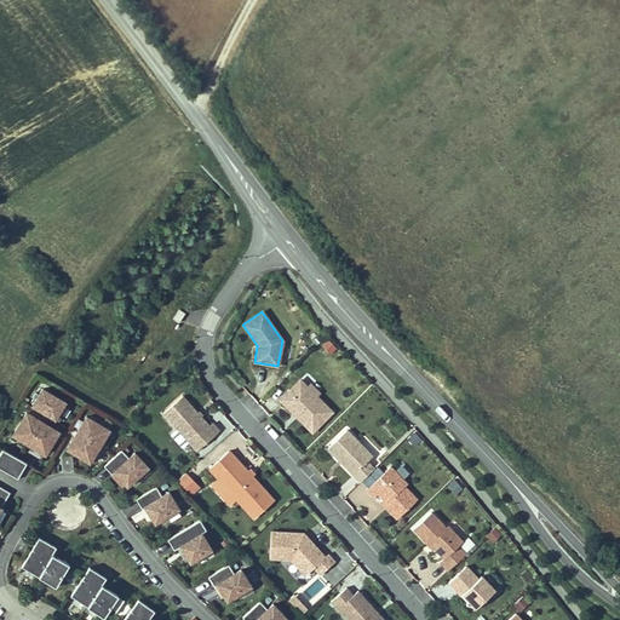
[(331,356),(338,350),(328,339),(321,345),(331,356)]
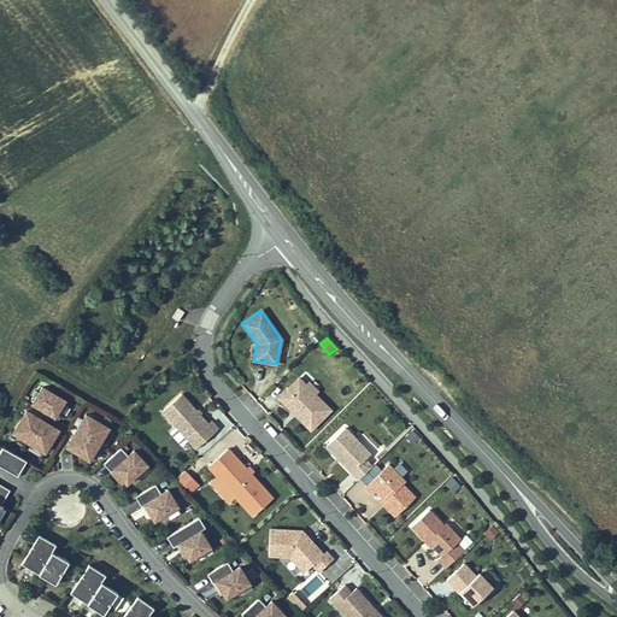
[(306,383),(299,376),(277,397),(310,430),(333,410),(316,393),(313,395),(304,385),(306,383)]
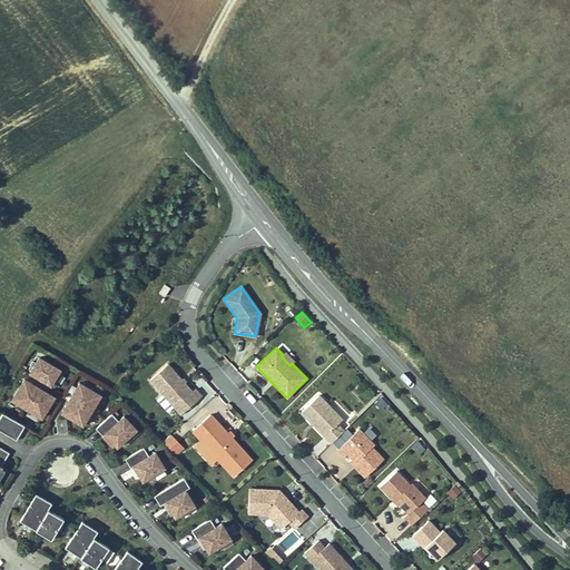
[(283,354),(281,355),(290,365),(292,363),(295,361),(285,351),(283,354)]
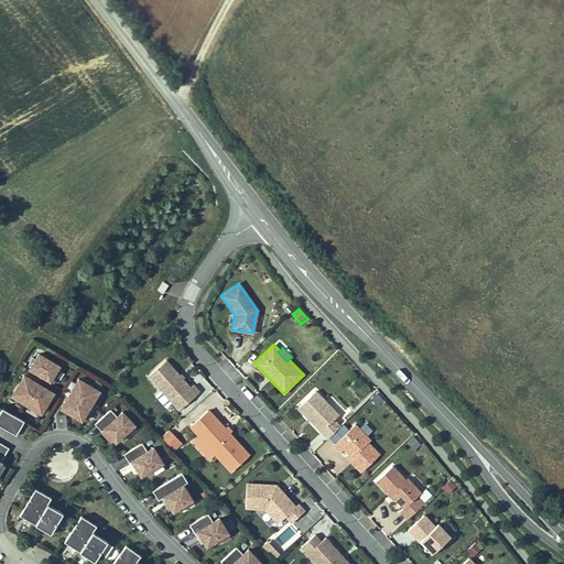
[(38,353),(29,368),(50,380),(58,365),(38,353)]
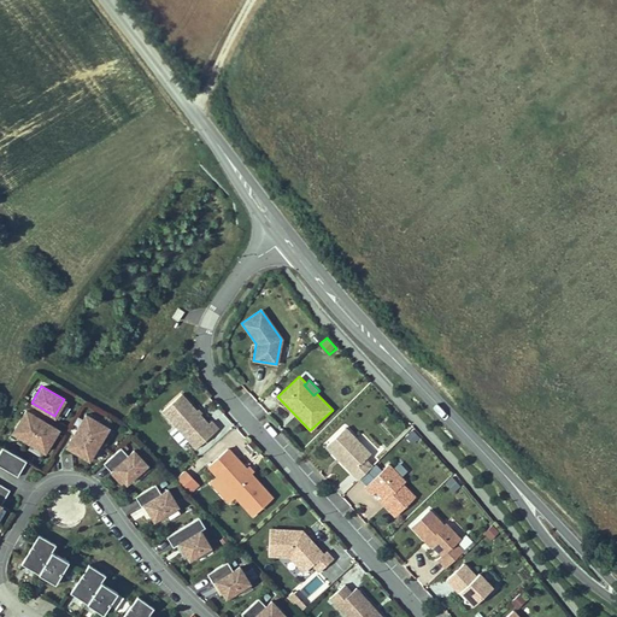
[(207,424),(180,394),(162,411),(175,427),(169,433),(180,446),(187,440),(194,448),(217,429),(210,422),(207,424)]
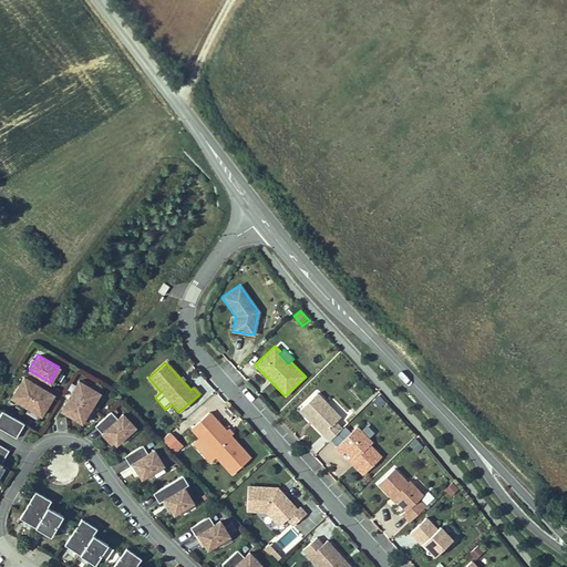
[(11,397),(26,405),(38,384),(23,377),(11,397)]
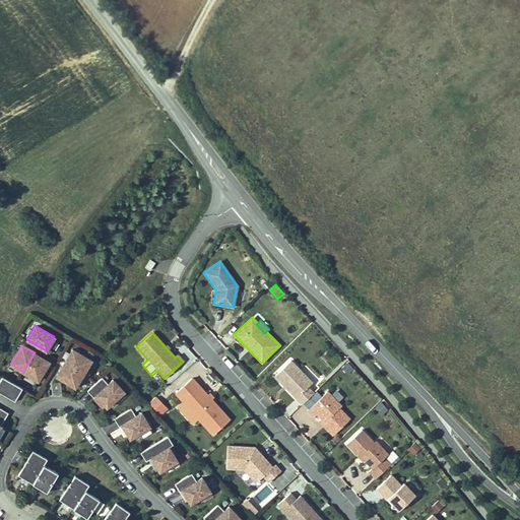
[(72,348),(64,363),(83,374),(91,360),(72,348)]
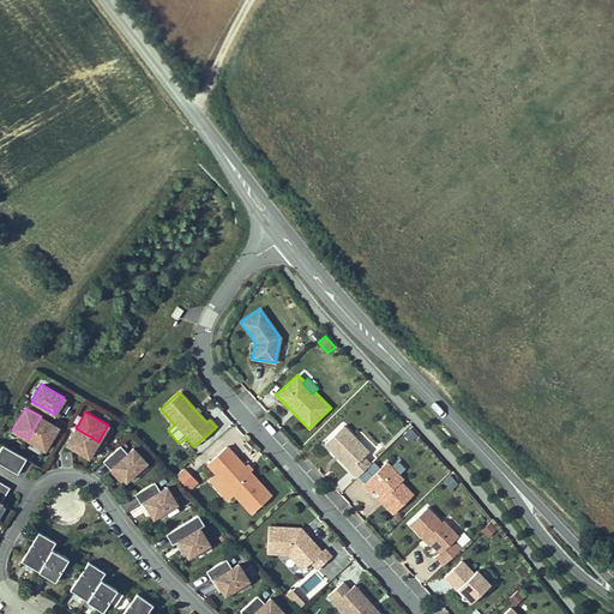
[(58,426),(41,416),(28,439),(44,449),(58,426)]
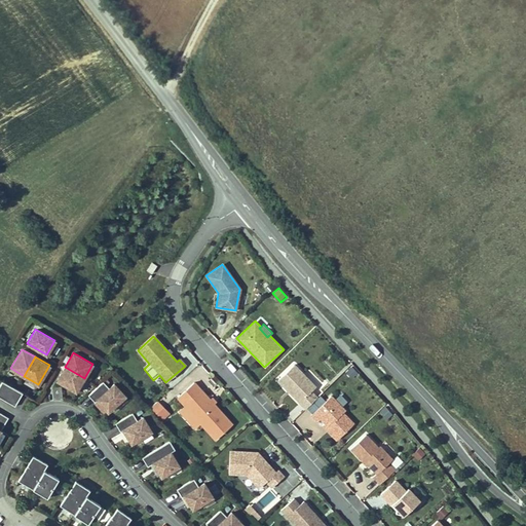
[(315,387),(293,365),(277,380),(305,409),(316,398),(310,391),(315,387)]
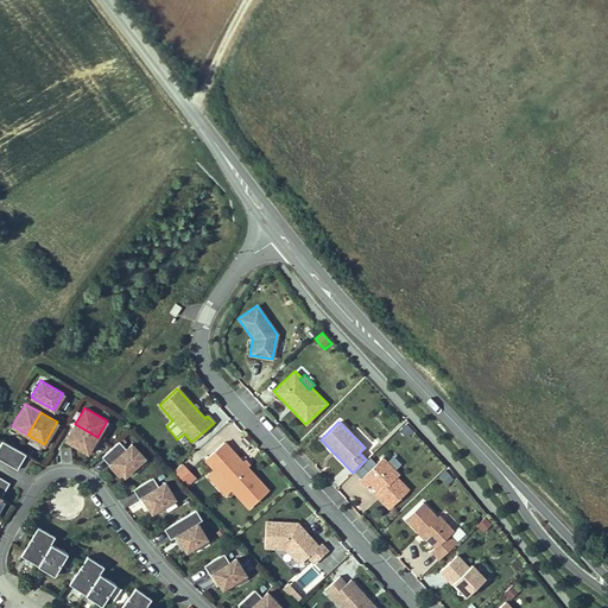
[(97,437),(75,424),(65,439),(88,453),(97,437)]
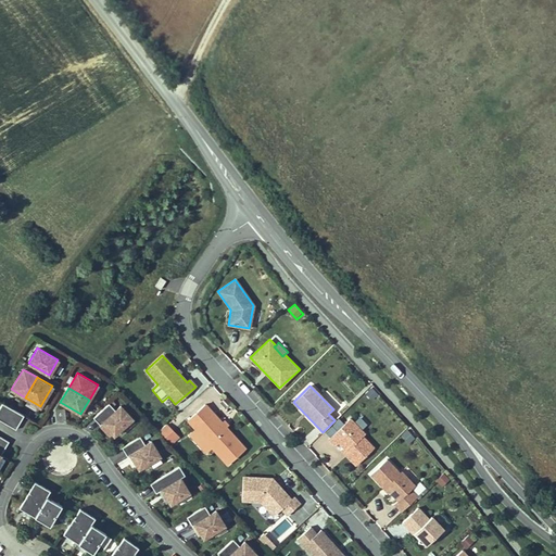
[(24,415),(1,402),(0,404),(0,419),(16,428),(24,415)]
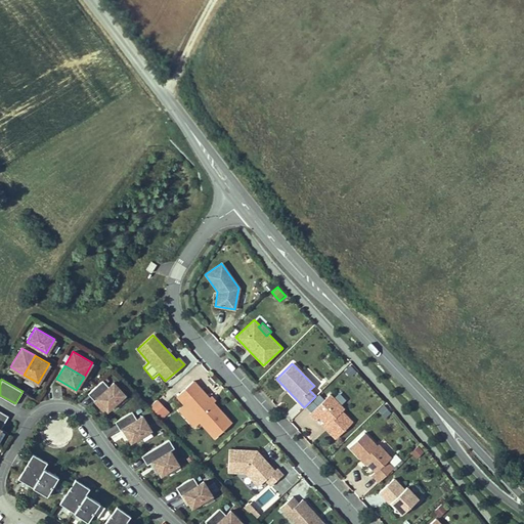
[(94,400),(96,399),(108,412),(126,396),(114,382),(107,387),(102,381),(88,393),(94,400)]
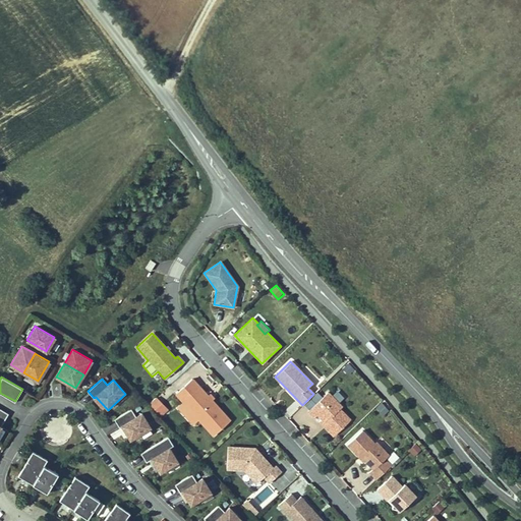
[(207,396),(191,379),(175,393),(183,402),(197,417),(214,436),(230,420),(211,400),(207,396)]
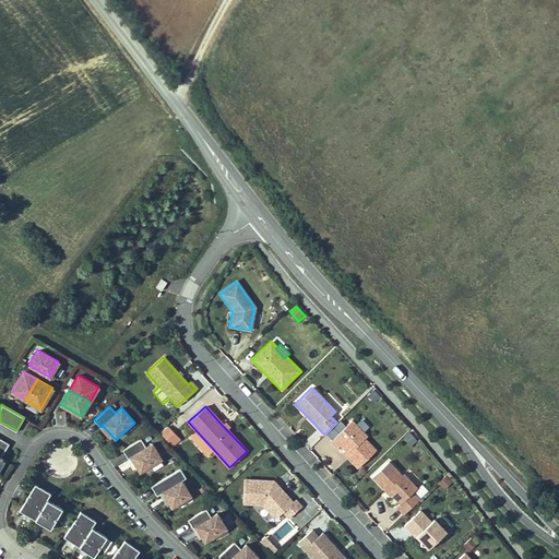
[(352,421),(331,441),(339,449),(342,445),(346,451),(349,454),(347,456),(358,468),(377,451),(365,439),(367,437),(352,421)]
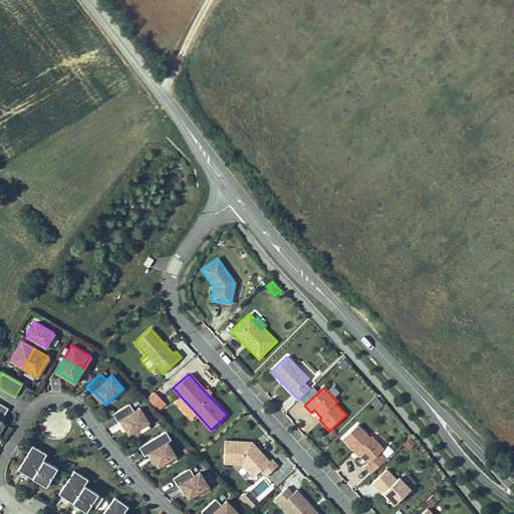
[(167,404),(156,392),(148,399),(159,411),(167,404)]
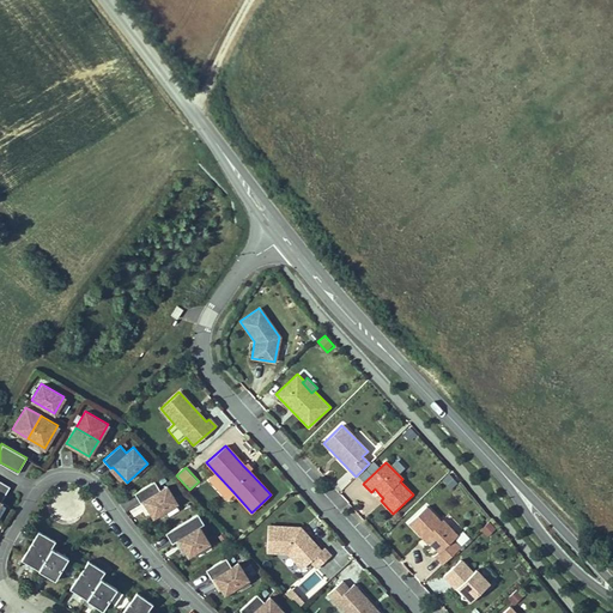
[(232,491),(216,473),(210,479),(226,497),(232,491)]
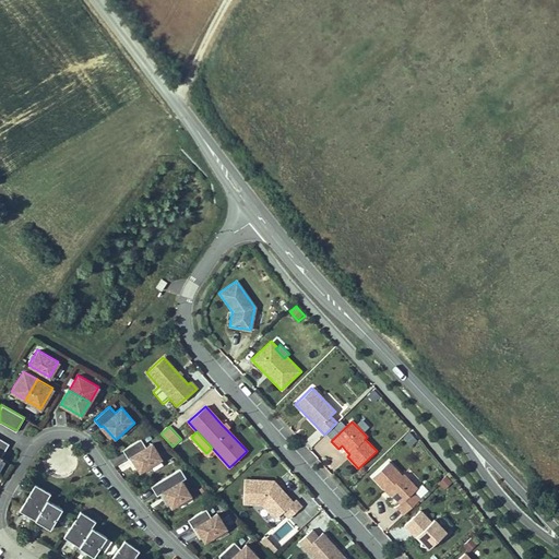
[(411,445),(417,440),(411,432),(403,438),(411,445)]
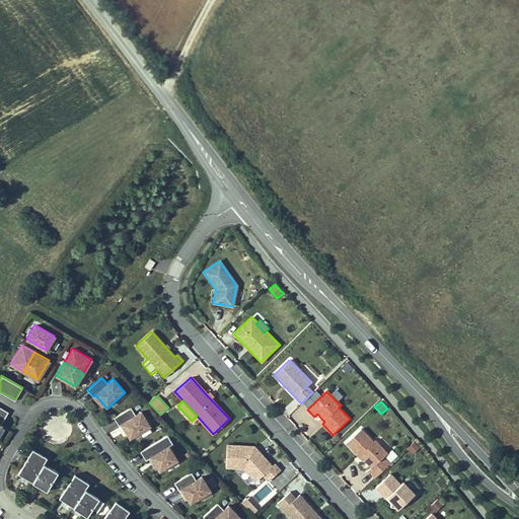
[(119,426),(122,424),(131,439),(151,427),(142,411),(136,415),(131,406),(114,417),(119,426)]
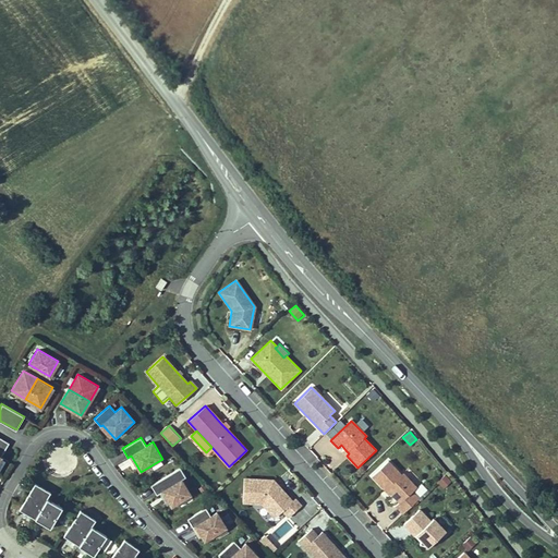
[(388,461),(372,476),(385,490),(387,489),(390,493),(400,502),(396,506),(402,513),(419,498),(412,492),(416,487),(402,473),(401,475),(388,461)]
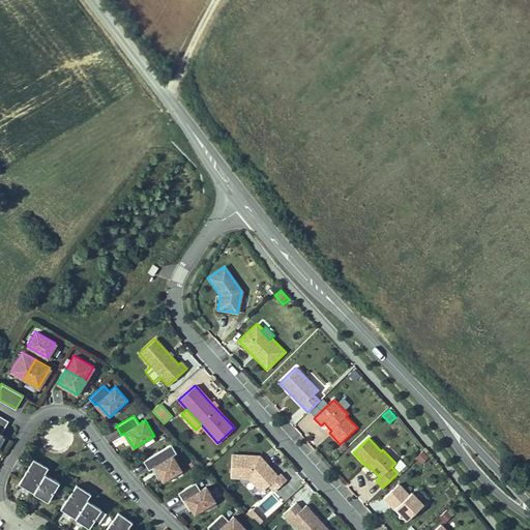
[(171,445),(143,462),(148,470),(154,467),(162,480),(180,470),(172,457),(176,454),(171,445)]
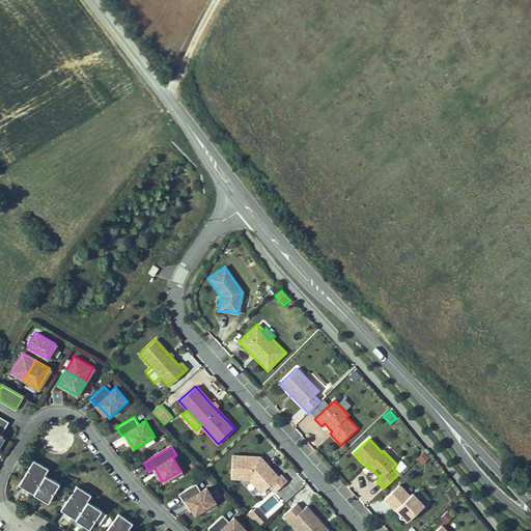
[(422,466),(429,459),(423,452),(416,458),(422,466)]
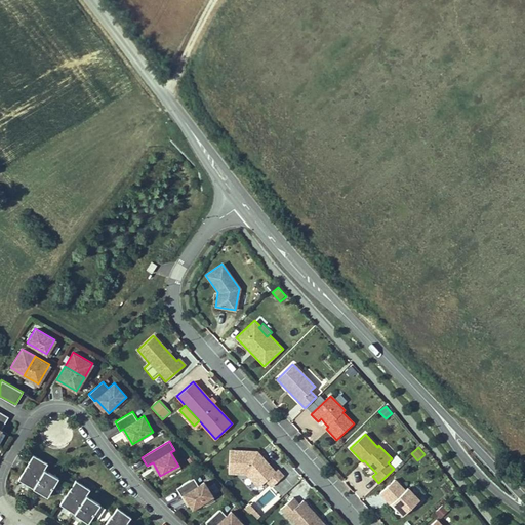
[(257,450),(230,449),(229,472),(247,472),(259,486),(267,479),(272,485),(284,475),(278,469),(276,471),(263,455),(260,457),(257,454),(257,450)]
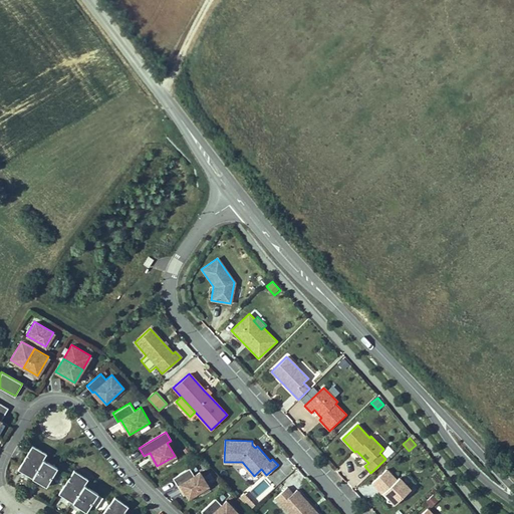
[(32,478),(43,460),(46,454),(31,446),(18,470),(32,478)]
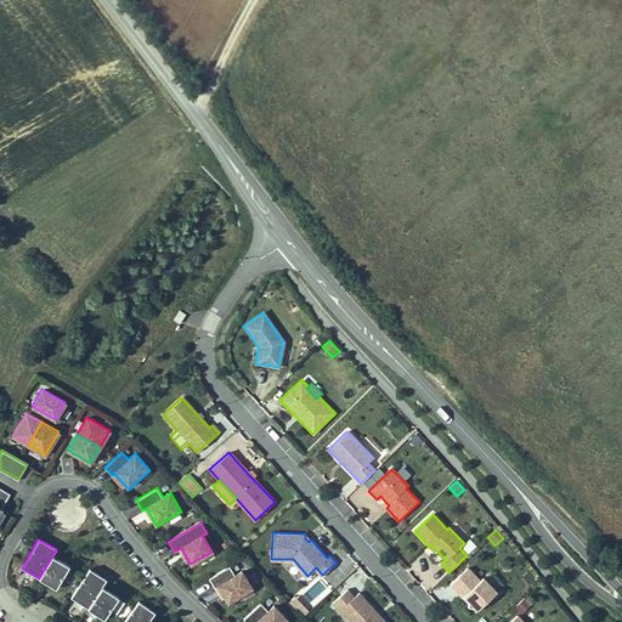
[(69,566),(52,557),(39,578),(57,588),(69,566)]
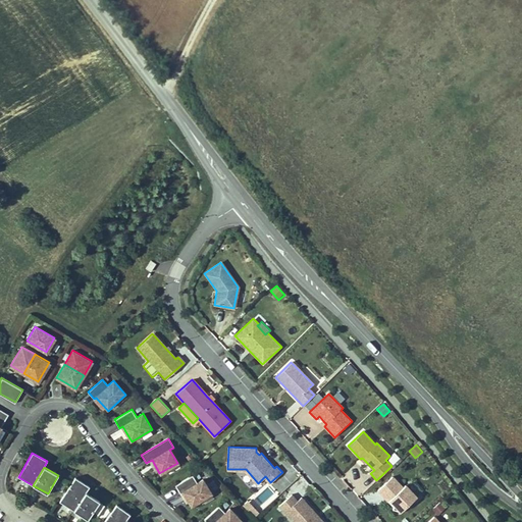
[(192,474),(174,484),(179,493),(183,491),(192,507),(212,494),(203,478),(197,482),(192,474)]
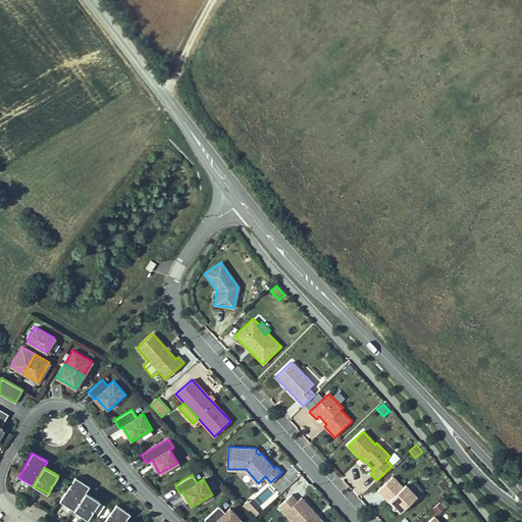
[(403,487),(393,476),(378,490),(388,502),(389,500),(395,505),(394,507),(393,509),(401,512),(417,497),(406,484),(403,487)]
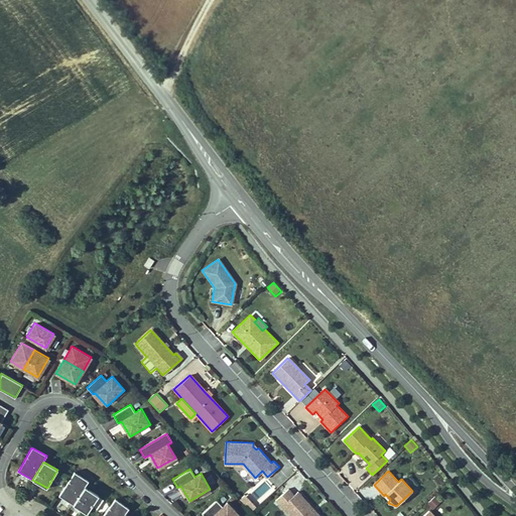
[(73,505),(85,487),(89,482),(75,473),(58,497),(73,505)]
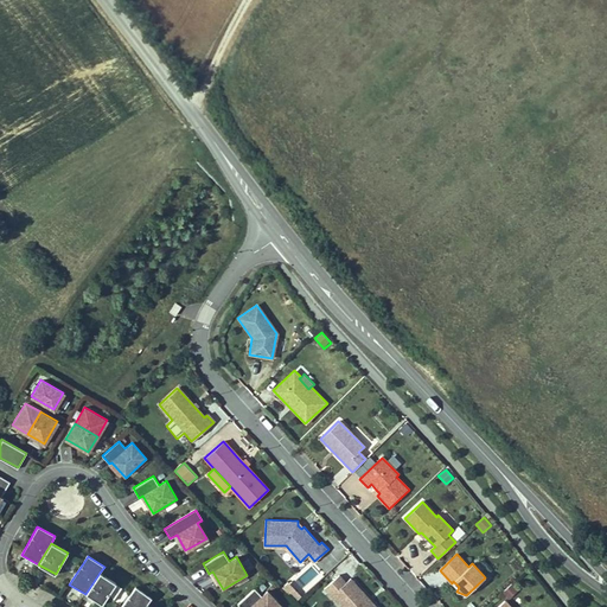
[(116,583),(100,573),(85,594),(102,605),(116,583)]
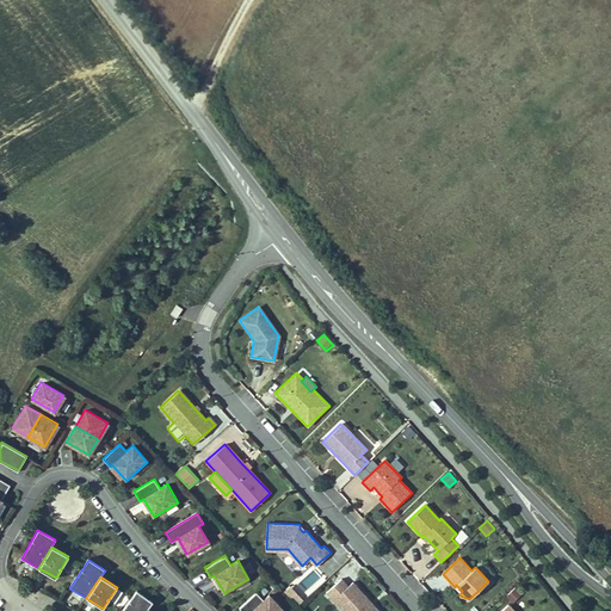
[(349,586),(341,579),(326,593),(343,610),(378,610),(375,606),(372,608),(369,603),(370,602),(353,582),(349,586)]
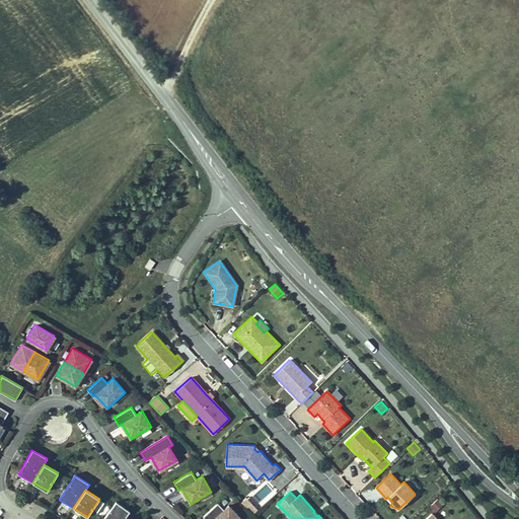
[(443,504),(438,499),(429,507),(434,512),(443,504)]
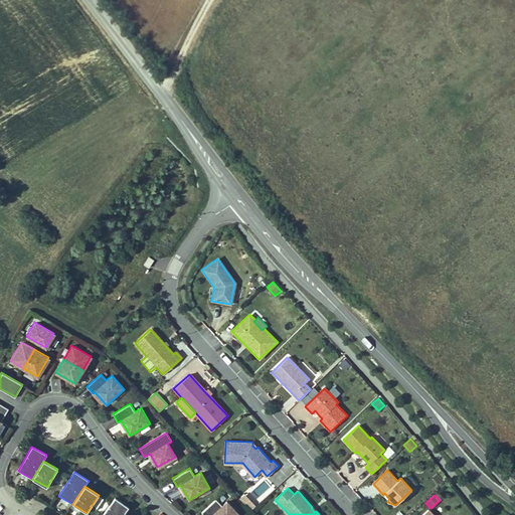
[(122,514),(124,513),(128,507),(114,498),(102,514),(122,514)]
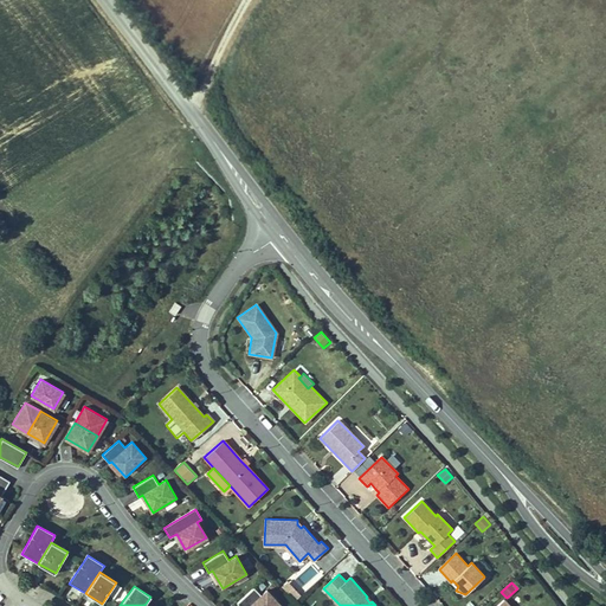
[(253,587),(237,603),(239,605),(276,605),(279,603),(266,590),(260,594),(253,587)]
